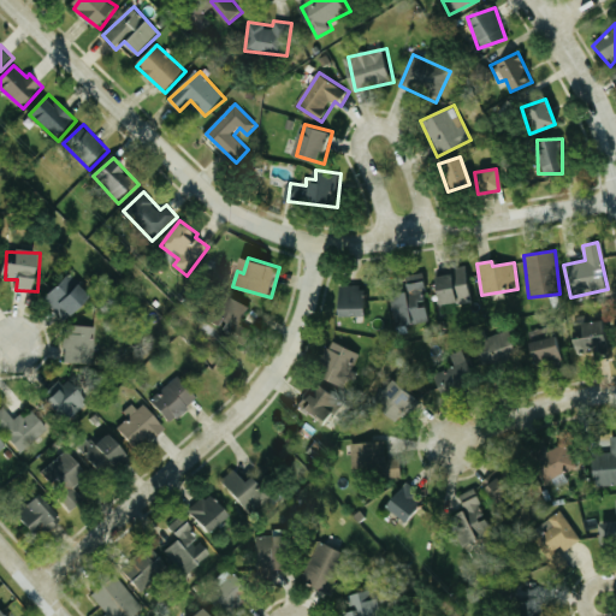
[(444,304),(471,302),(467,266),(454,267),(455,276),(442,277),(444,304)]
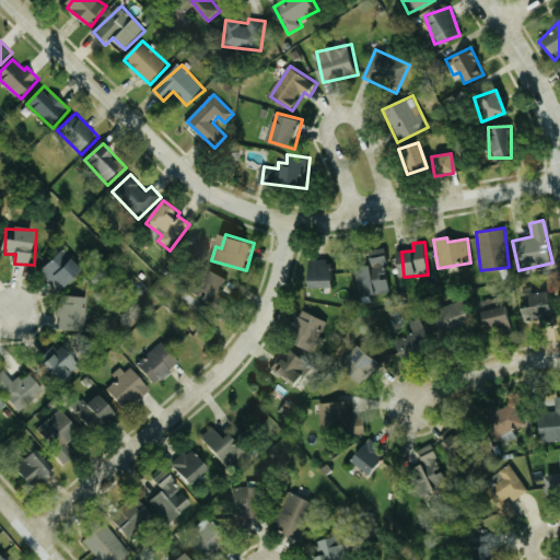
[(361,296),(393,291),(391,277),(386,248),(372,252),(374,264),(356,267),(361,296)]
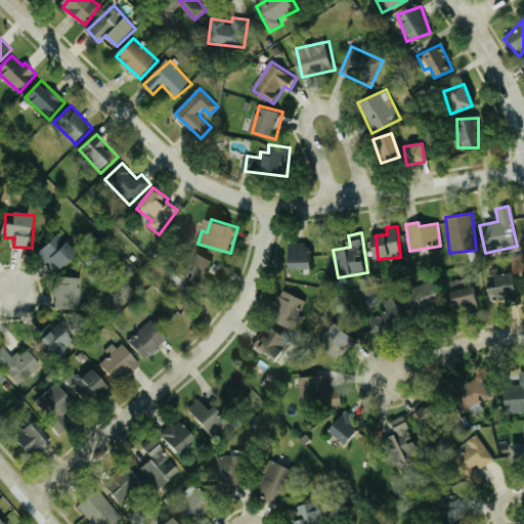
[(55,275),(80,255),(61,234),(37,255),(55,275)]
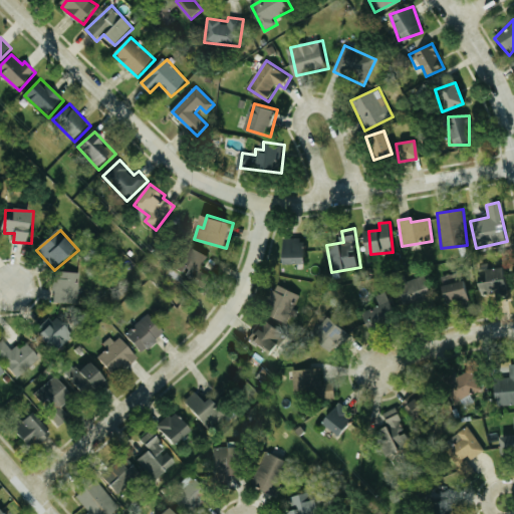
[(310,264),(310,239),(288,240),(288,265),(310,264)]
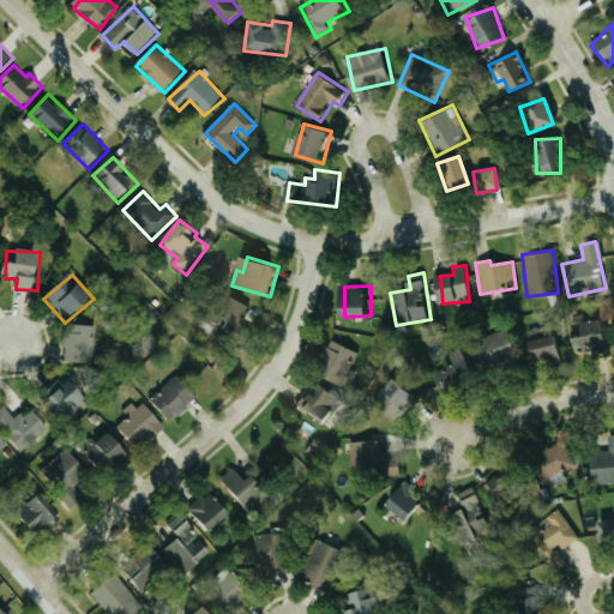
[(228,320),(241,321),(242,301),(229,300),(228,320)]
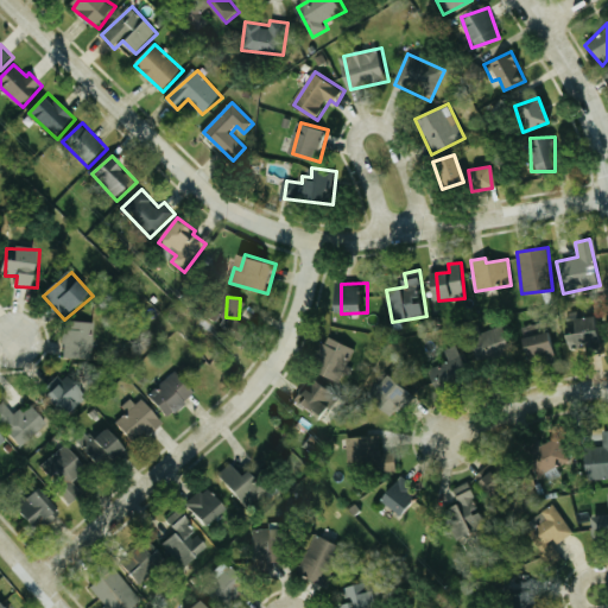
[(594,316),(563,317),(564,352),(596,350),(594,316)]
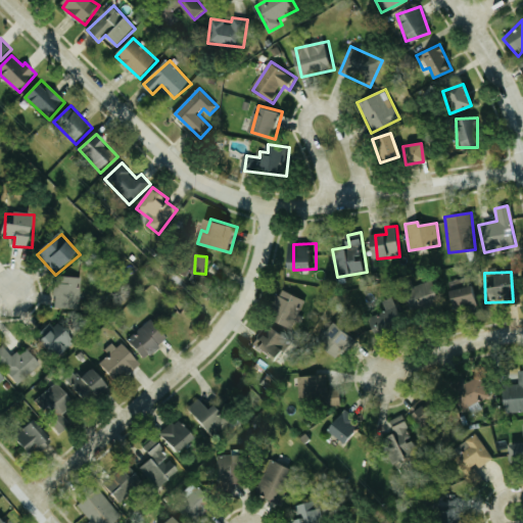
[(82,278),(56,277),(55,308),(80,310),(82,278)]
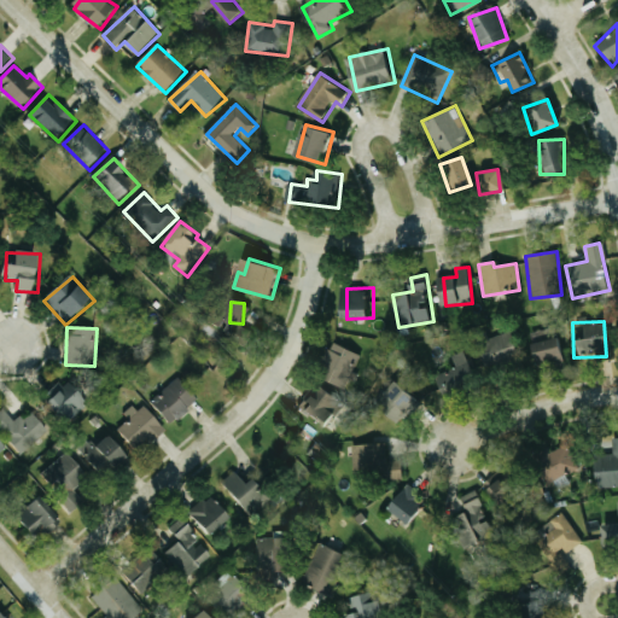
[(516,355),(507,331),(473,344),(482,368),(516,355)]
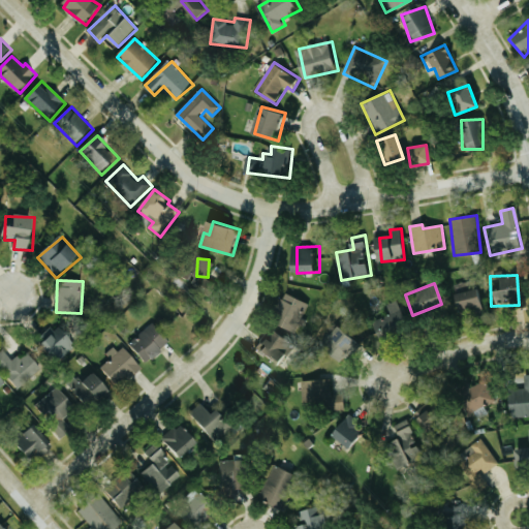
[(479,310),(476,288),(450,292),(454,314),(479,310)]
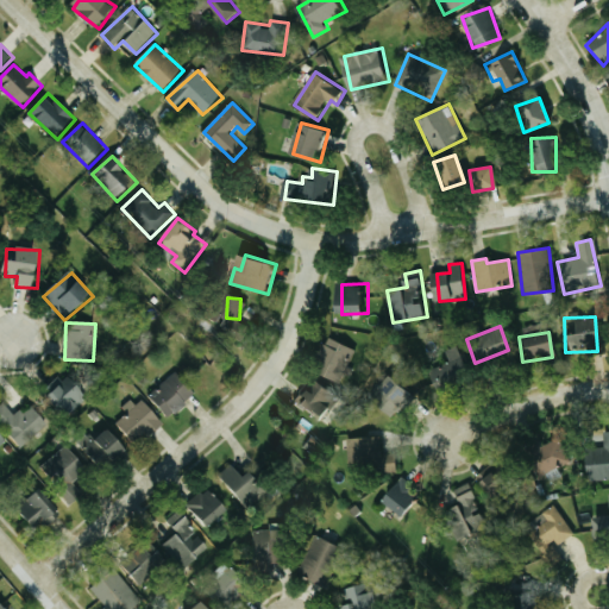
[(321,374),(341,382),(357,349),(331,337),(321,358),(327,360),(321,374)]
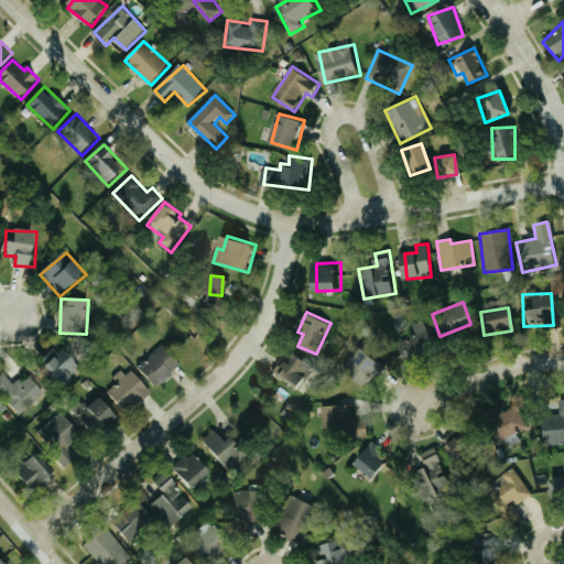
[(411,324),(415,336),(393,343),(399,359),(433,348),(423,320),(411,324)]
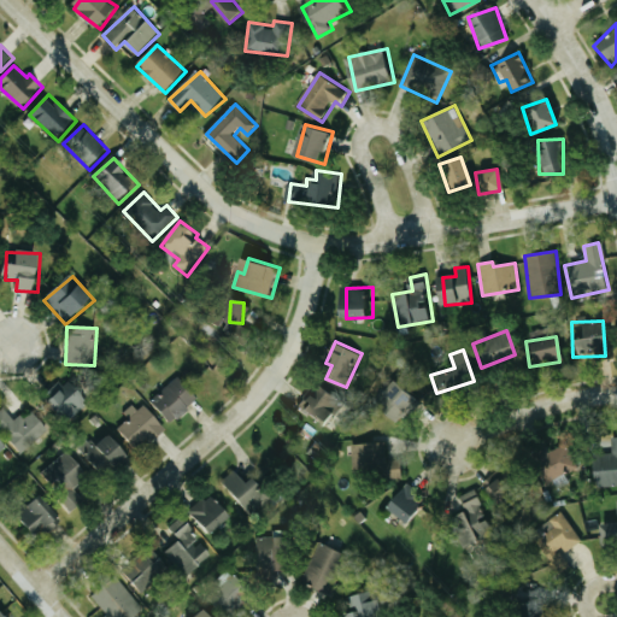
[(172,424),(200,399),(180,376),(152,401),(172,424)]
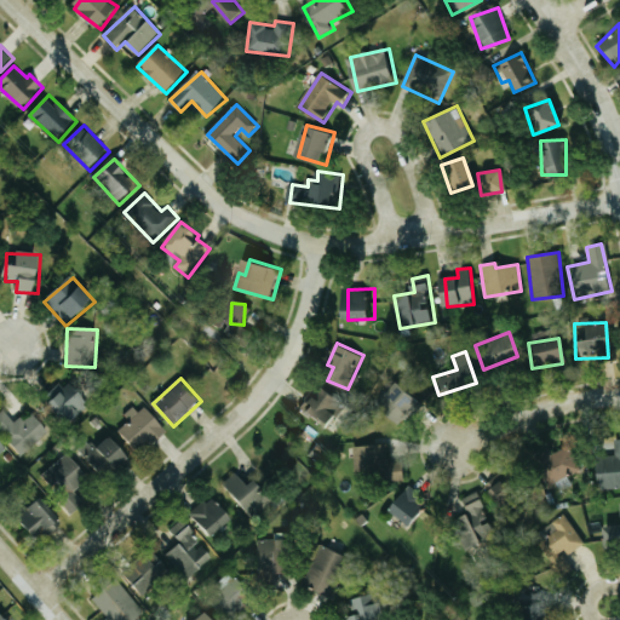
[(46,402),(72,424),(91,401),(67,379),(46,402)]
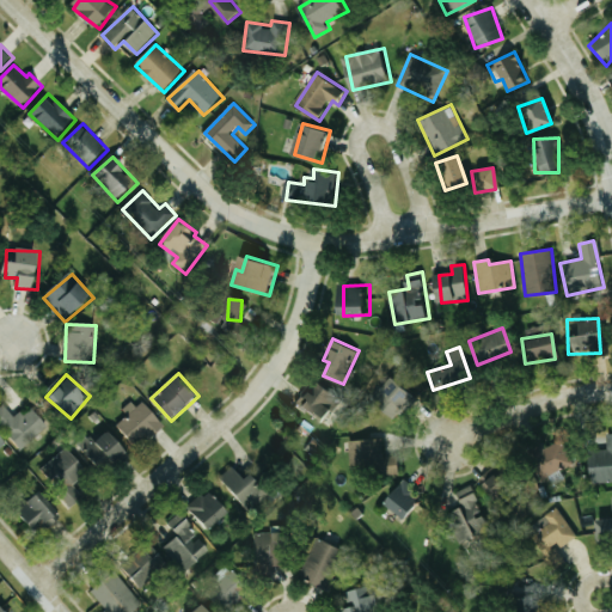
[(396,415),(409,391),(381,377),(369,402),(396,415)]
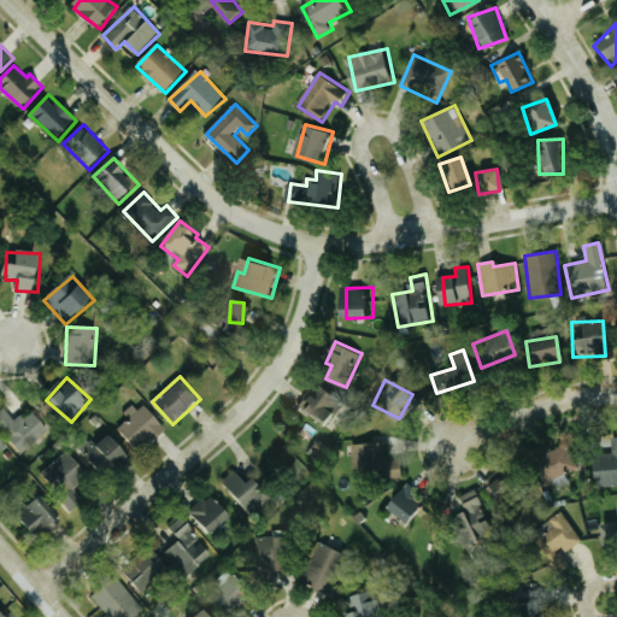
[(300,407),(330,428),(347,401),(317,382),(300,407)]
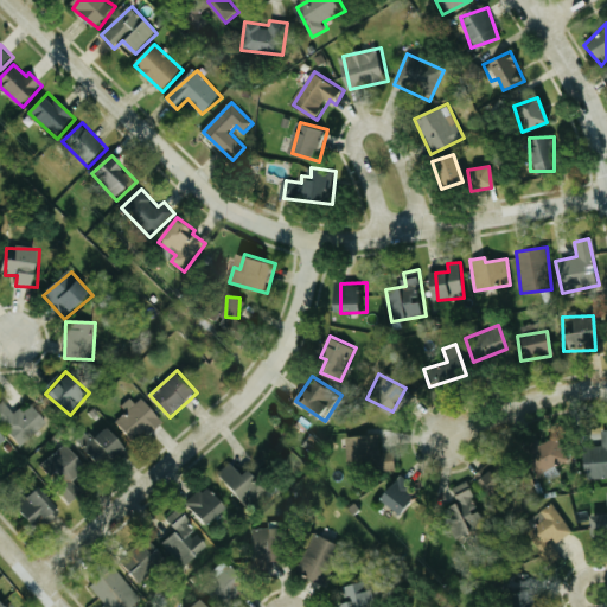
[(139,395),(125,409),(127,413),(116,422),(139,446),(165,421),(139,395)]
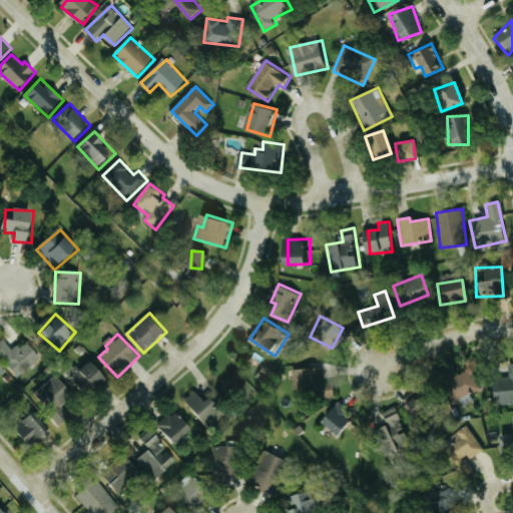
[(14,351),(5,340),(0,344),(0,360),(16,378),(40,358),(25,342),(14,351)]
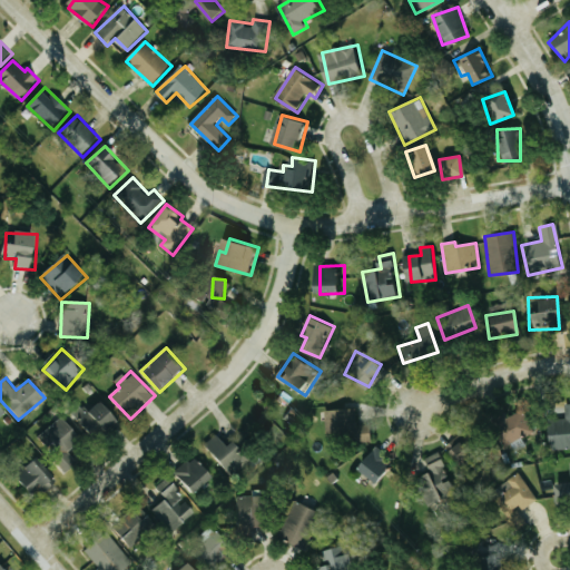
[(121,420),(101,402),(81,422),(100,441),(121,420)]
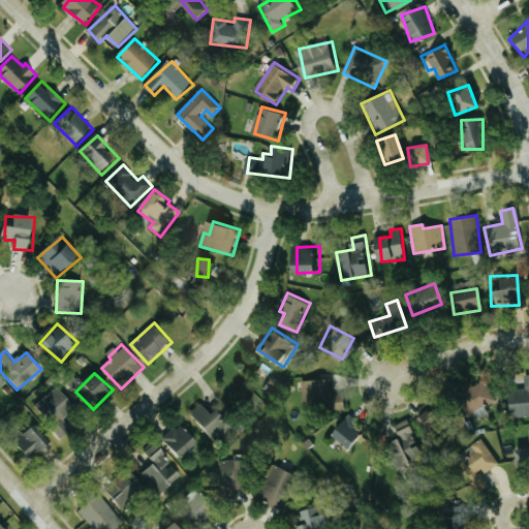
[(507,389),(508,416),(528,415),(528,374),(523,374),(524,387),(507,389)]
